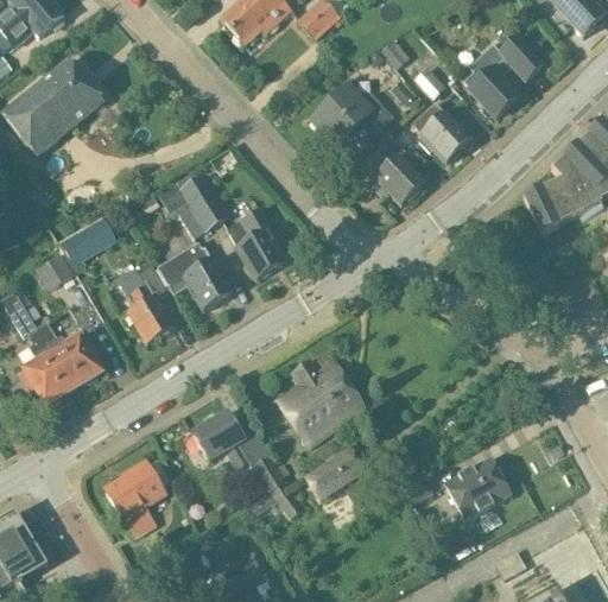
[(0,16),(0,55),(12,45),(13,46),(33,30),(38,37),(51,26),(54,29),(63,20),(61,18),(64,16),(50,0),(8,0),(13,6),(0,16)]
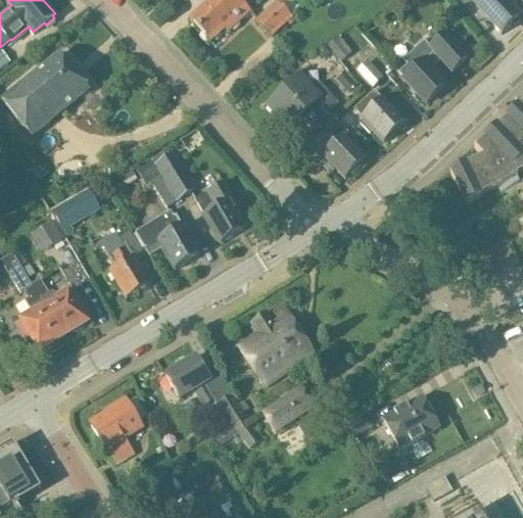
[(208,0),(190,17),(209,39),(224,26),(227,29),(236,20),(237,19),(250,7),(252,5),(250,3),(250,0),(208,0)]
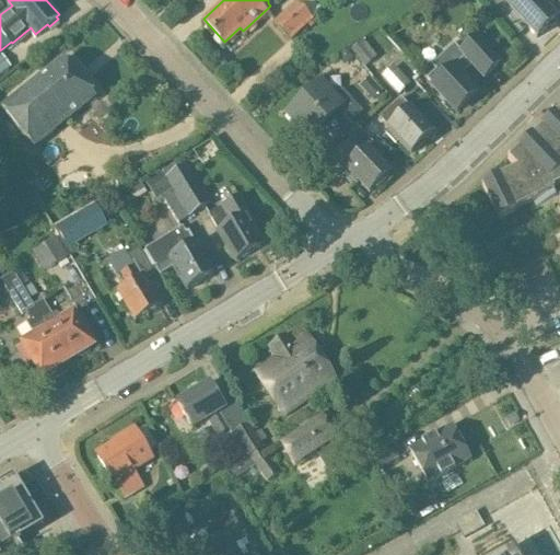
[(294,0),(275,19),(289,35),(291,36),(313,15),(323,7),(317,0),(294,0)]
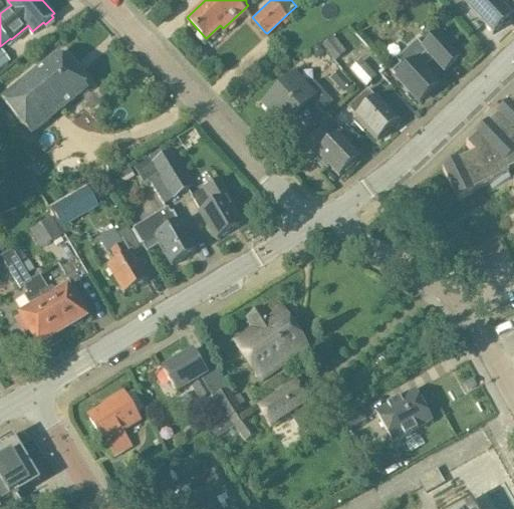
[(492,30),(510,14),(501,4),(497,0),(468,0),(467,1),(466,0),(451,0),(450,1),(474,27),(483,20),(492,30)]
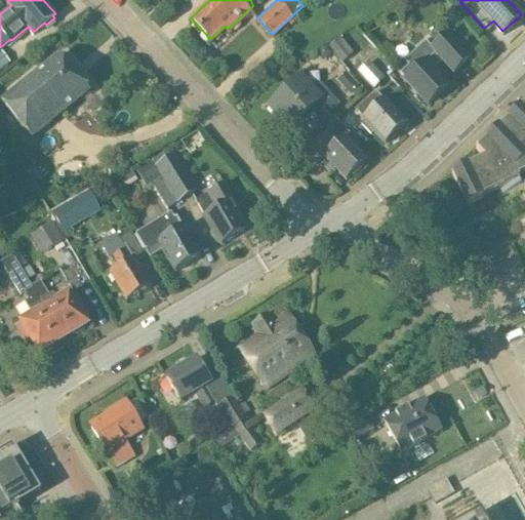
[(405,57),(409,62),(399,70),(405,76),(405,77),(428,102),(446,84),(437,73),(440,70),(434,64),(442,56),(453,69),(469,54),(446,30),(432,43),(432,42),(431,42),(427,37),(405,57)]
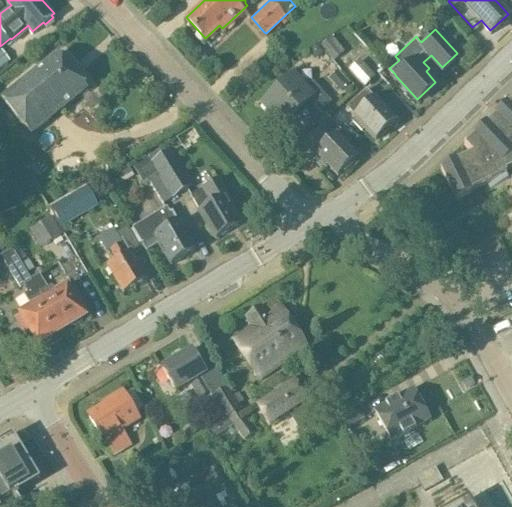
[(332,33),(321,41),(329,50),(339,42),(332,33)]
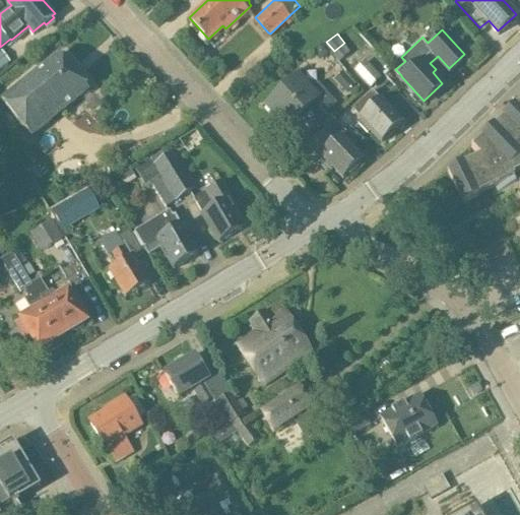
[(322,41),(313,48),(320,56),(328,49),(322,41)]
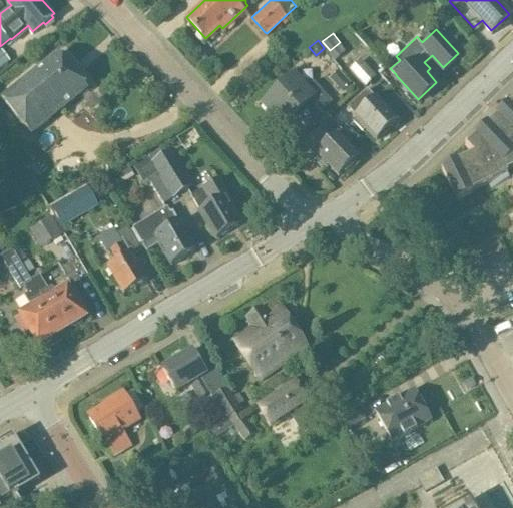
[(2,46),(0,47),(0,64),(10,57),(2,46)]
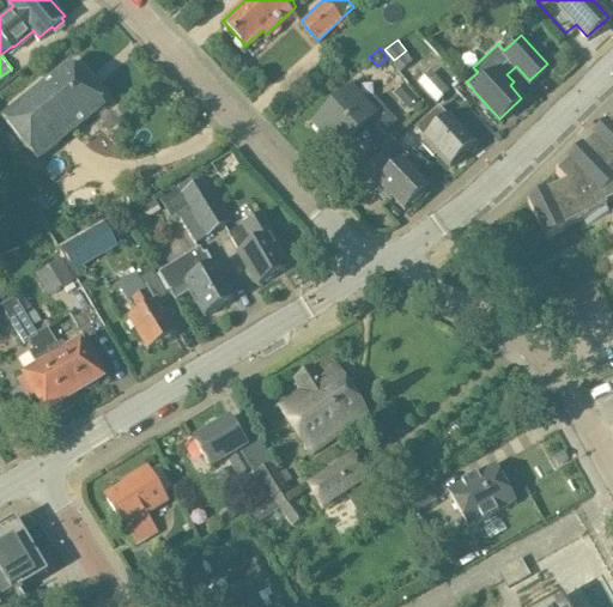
[(37,157),(61,138),(104,103),(70,60),(2,114),(37,157)]
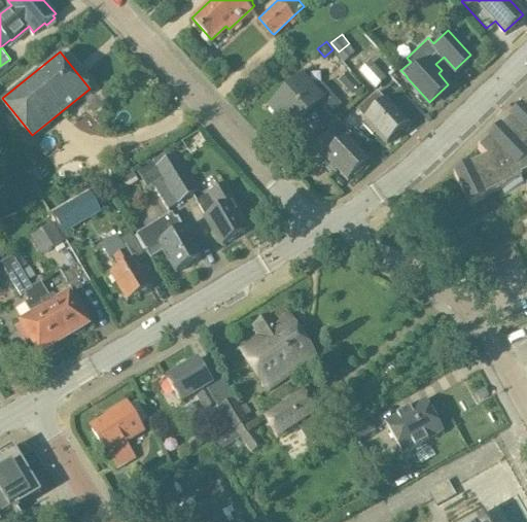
[(371,59),(359,69),(375,85),(386,75),(371,59)]
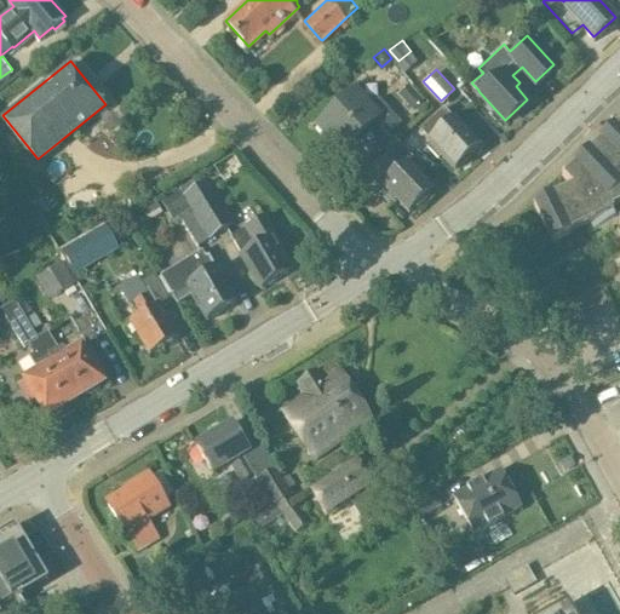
[(409,80),(399,91),(413,107),(424,97),(409,80)]
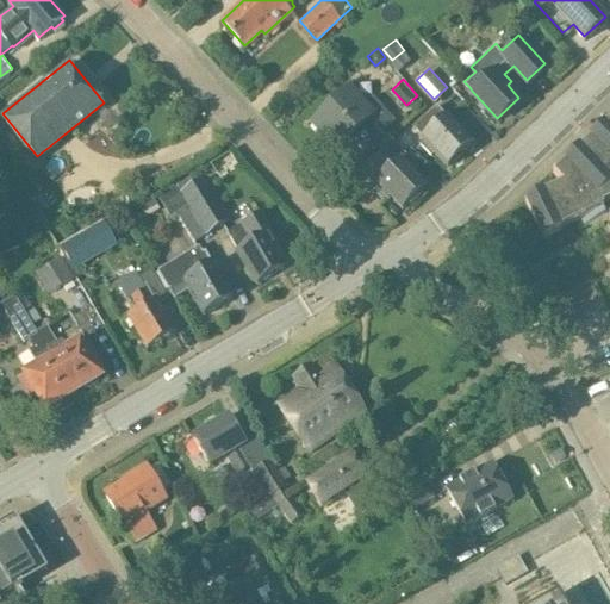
[(348,86),(313,118),(337,144),(350,132),(362,122),(374,136),(375,136),(396,117),(373,93),(362,101),(348,86)]
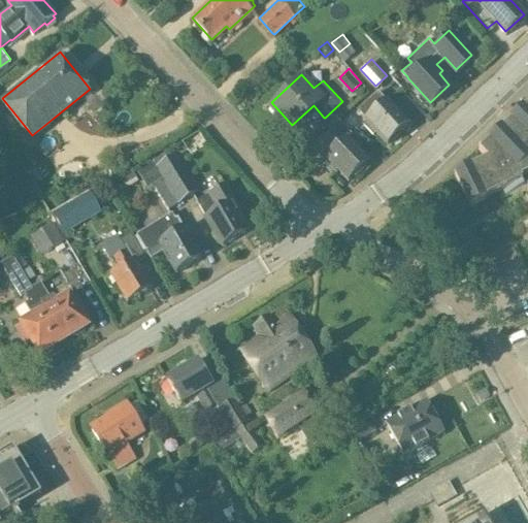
[(388,141),(409,121),(387,98),(377,89),(358,107),(366,117),(366,118),(368,120),(365,122),(373,131),(376,128),(388,141)]
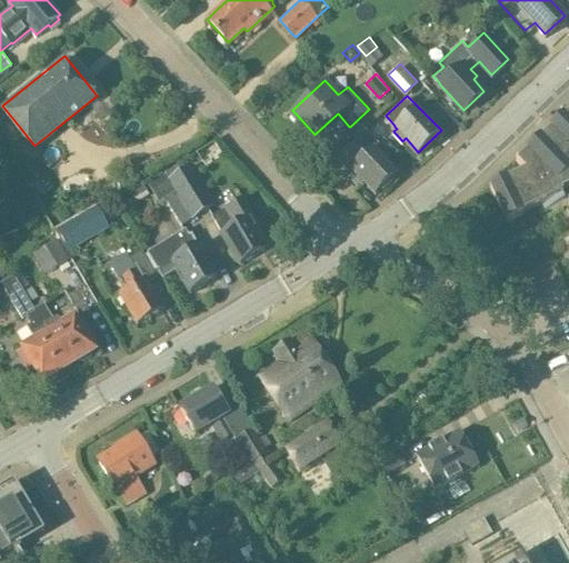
[(568,107),(565,112),(563,111),(549,124),(550,126),(541,134),(540,133),(526,147),(527,148),(518,157),(517,156),(516,157),(526,167),(508,176),(507,174),(489,183),(507,218),(525,210),(523,209),(563,189),(561,187),(568,182),(568,107)]
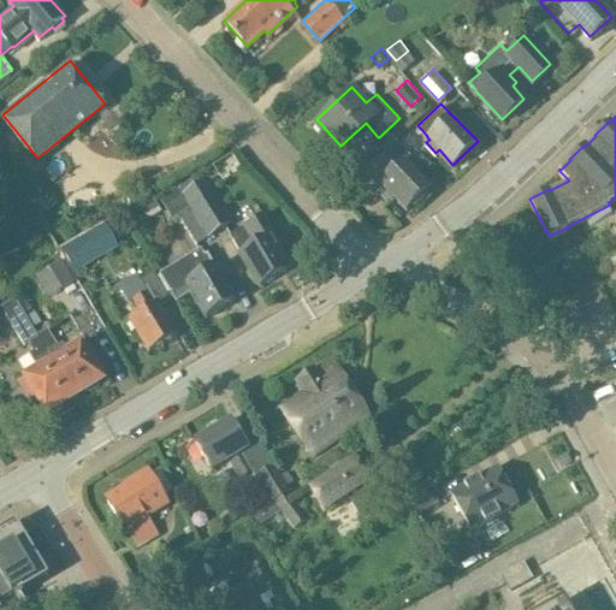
[(404,159),(410,153),(395,135),(383,146),(388,149),(367,167),(394,196),(395,194),(407,207),(430,185),(404,159)]
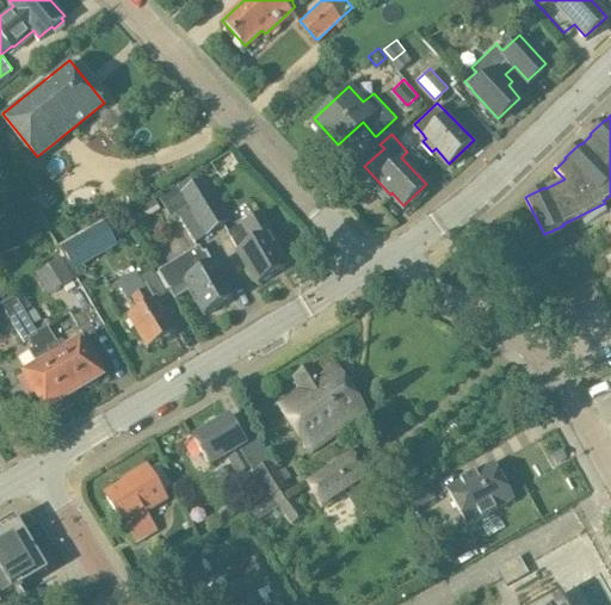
[(211,158),(218,171),(235,161),(228,148),(211,158)]
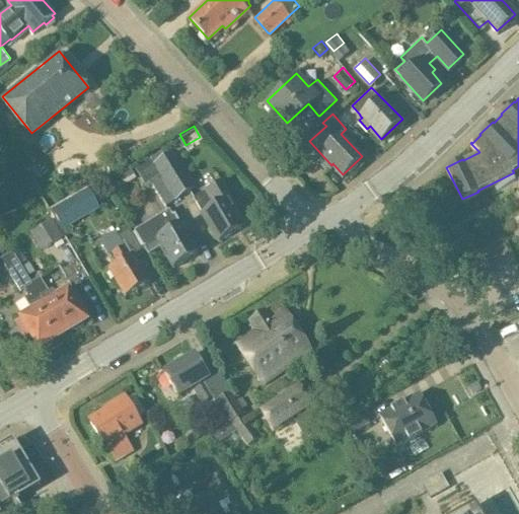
[(170,149),(153,159),(160,171),(175,196),(186,190),(193,186),(170,149)]
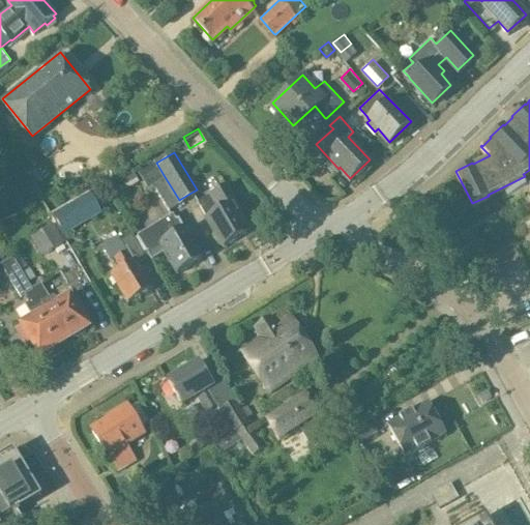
[(164,175),(156,163),(155,159),(144,167),(153,182),(164,175)]
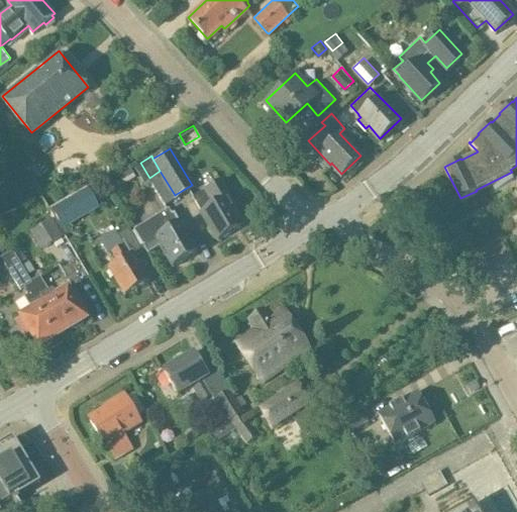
[(20,191),(37,182),(28,163),(10,173),(20,191)]
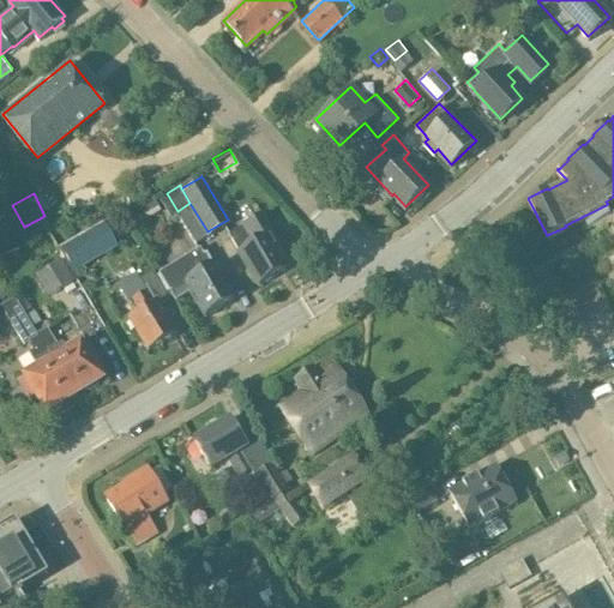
[(208,232),(190,203),(178,211),(196,240),(208,232)]
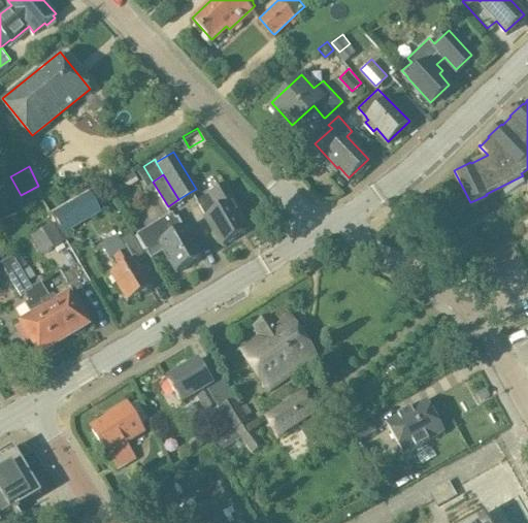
[(209,192),(197,199),(206,215),(223,242),(246,228),(239,216),(242,214),(224,183),(209,192)]
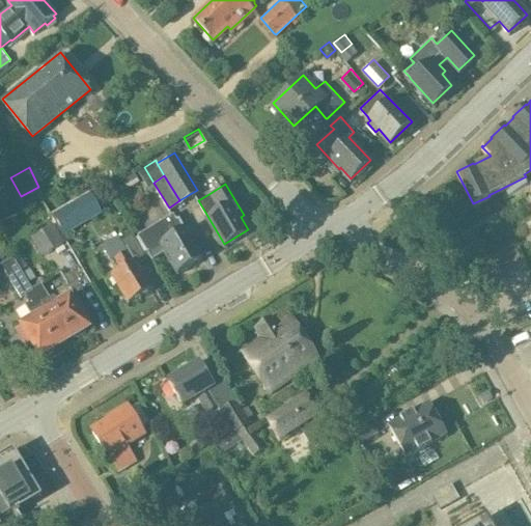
[(83,221),(70,199),(52,210),(64,231),(83,221)]
